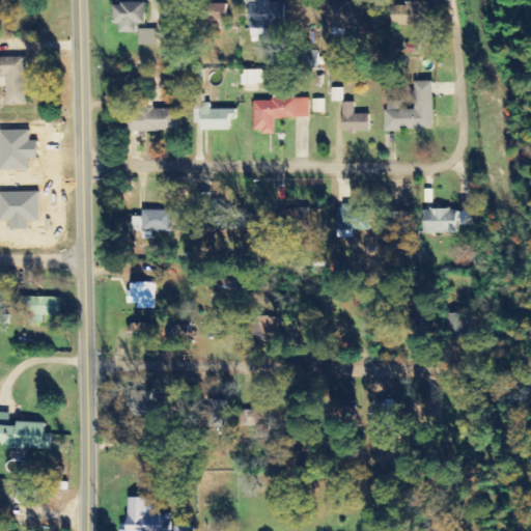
[(250,4),(250,36),(267,36),(267,26),(285,26),(285,3),(272,3),(271,0),(256,0),(257,4),(250,4)]
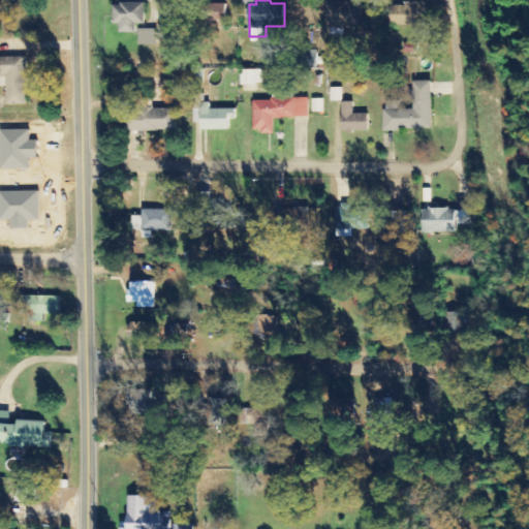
[(327,2),(325,27),(354,27),(354,3),(327,2)]
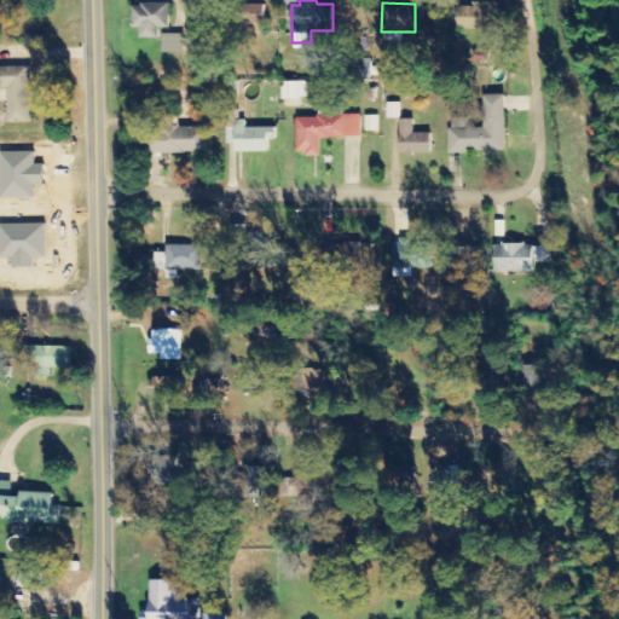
[(169,28),(169,4),(132,4),(133,29),(140,29),(140,39),(158,39),(158,29),(169,28)]
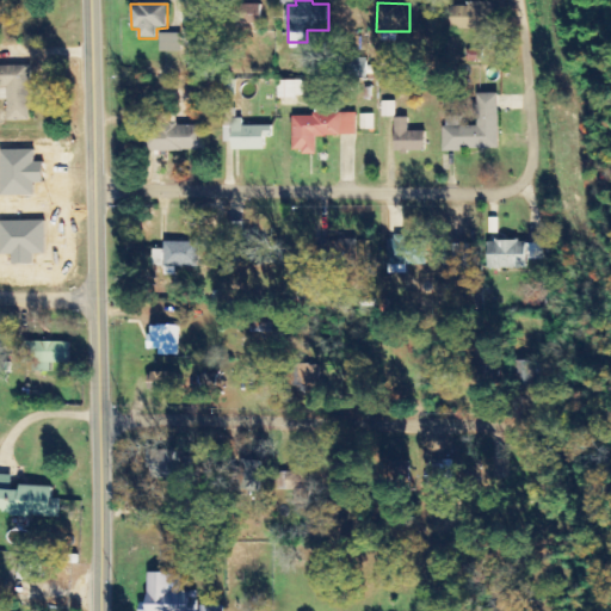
[(451,5),(450,29),(494,29),(494,5),(451,5)]
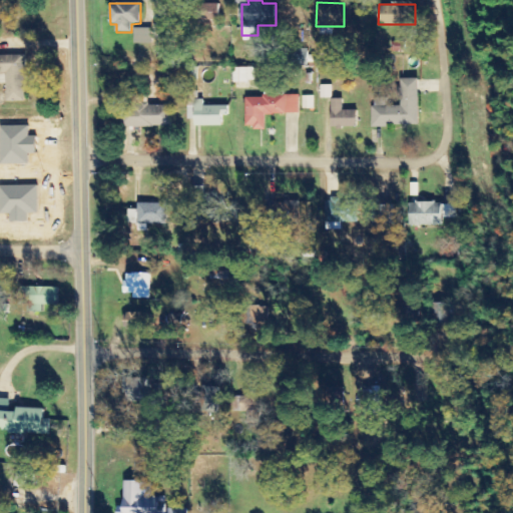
[(204,20),(220,19),(219,5),(203,5),(204,20)]
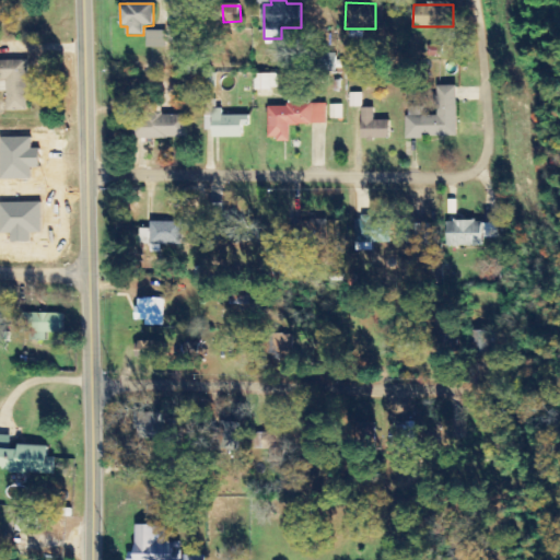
[(166,31),(147,31),(147,48),(166,47),(166,31)]
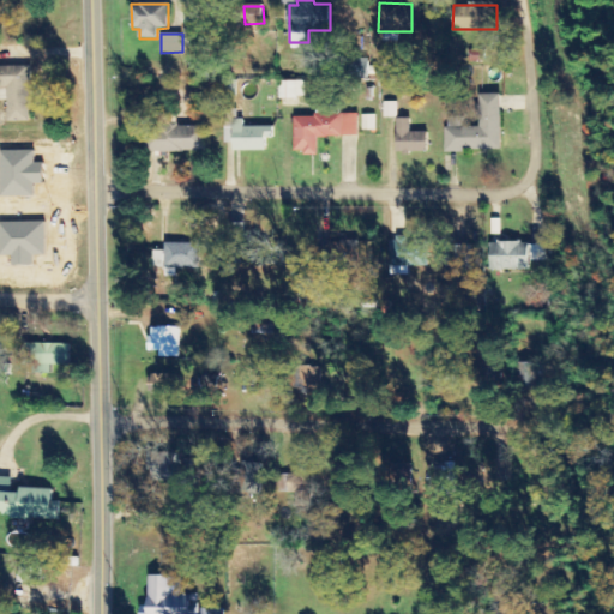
[(0,101),(7,101),(7,122),(31,122),(30,66),(0,66),(0,101)]
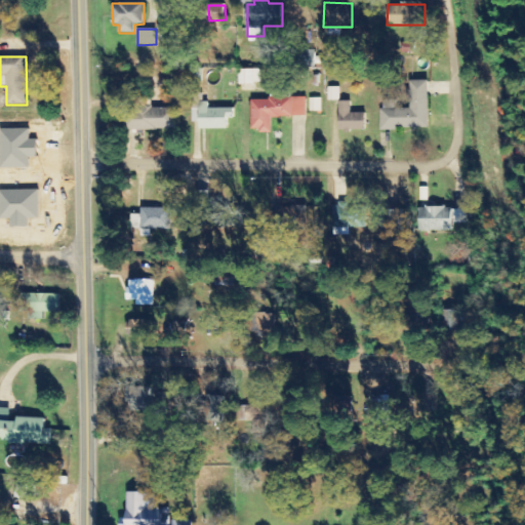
[(261,84),(261,69),(239,70),(240,84),(261,84)]
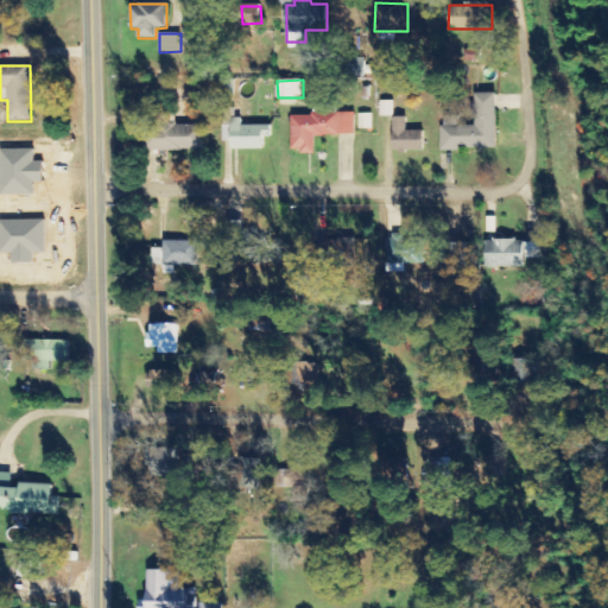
[(496,150),(496,94),(475,94),(474,127),(460,127),(460,116),(442,116),(441,150),(496,150)]
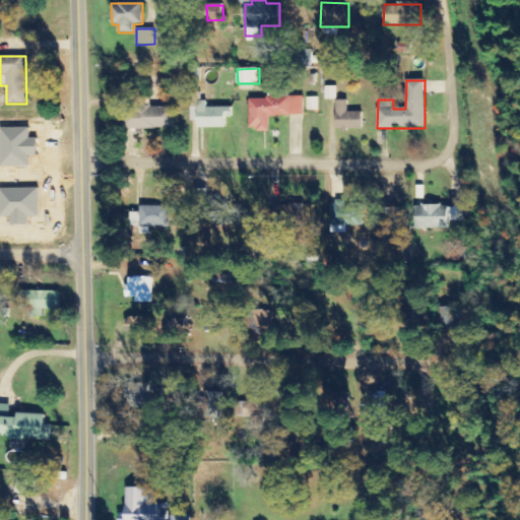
[(335,86),(325,86),(325,100),(335,101),(335,86)]
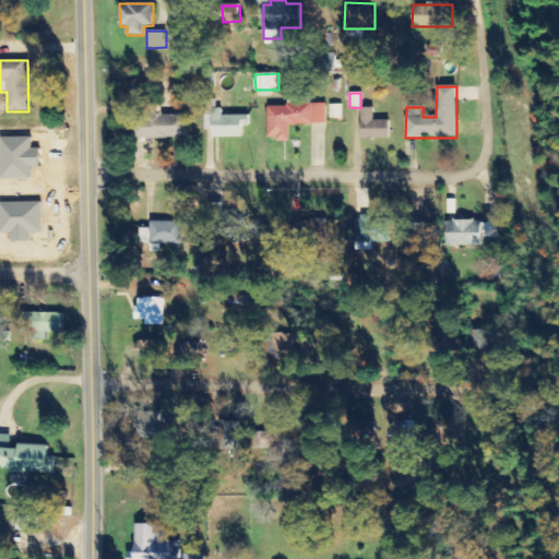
[(249,116),(223,116),(223,108),(216,108),(216,99),(204,99),(204,131),(213,130),(213,139),(242,138),(241,127),(249,127),(249,116)]
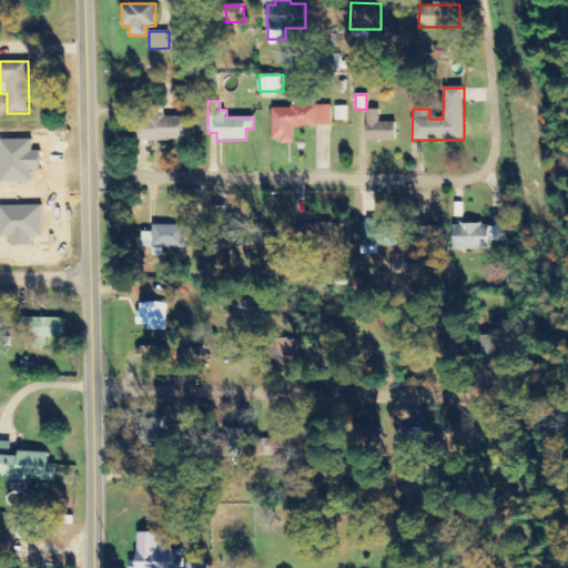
[(331,107),(272,107),(273,143),(294,143),(293,127),(332,127),(331,107)]
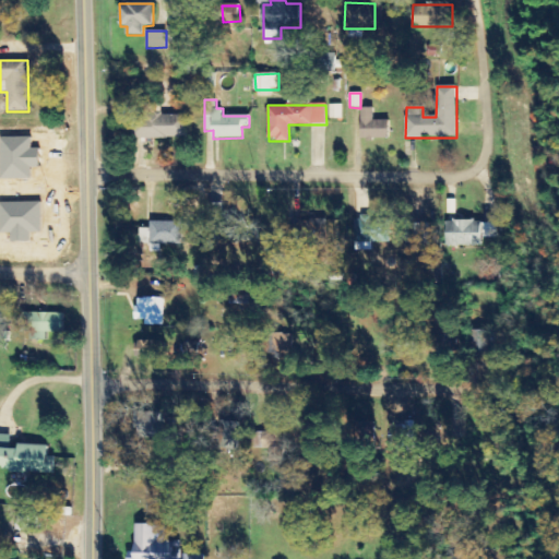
[(361,140),(389,139),(389,121),(373,121),(373,108),(360,108),(361,140)]
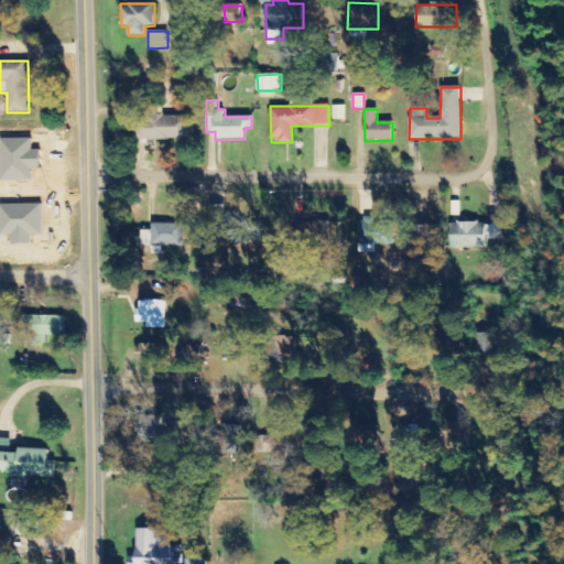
[(188,140),(190,117),(141,116),(140,139),(188,140)]
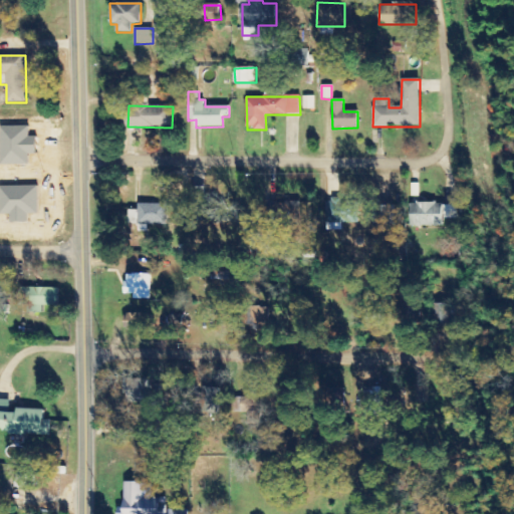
[(326,201),(326,223),(347,223),(347,200),(326,201)]
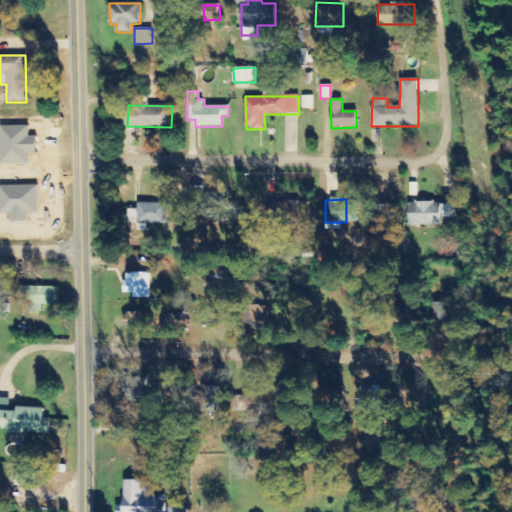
[(299,202),(269,202),(269,222),(299,222),(299,202)]
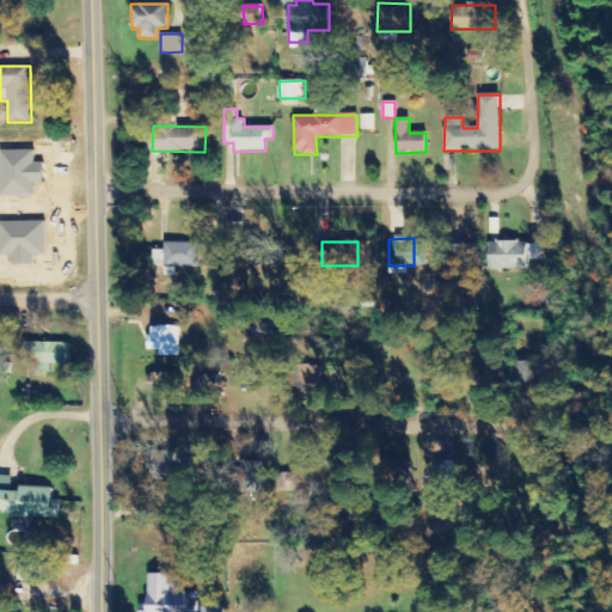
[(528,243),(490,242),(489,269),(527,270),(528,243)]
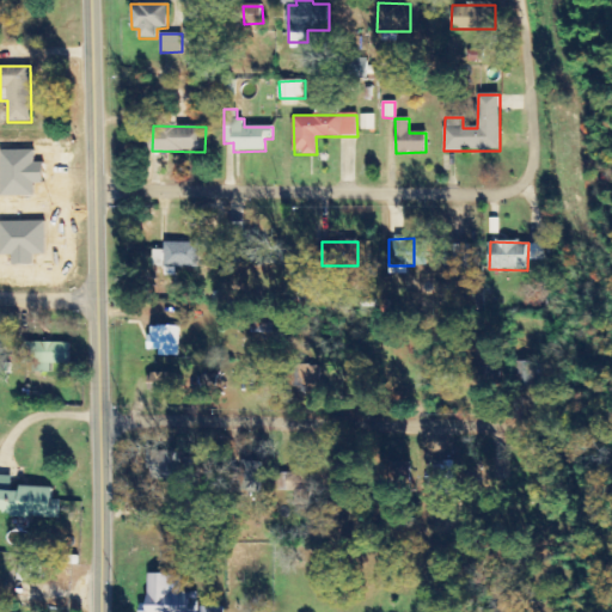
[(199,243),(164,244),(164,254),(154,254),(154,268),(200,267),(199,243)]
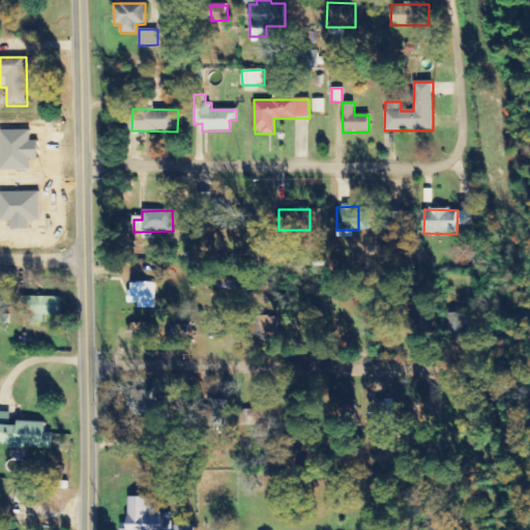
[(471,226),(471,212),(458,211),(458,226),(471,226)]
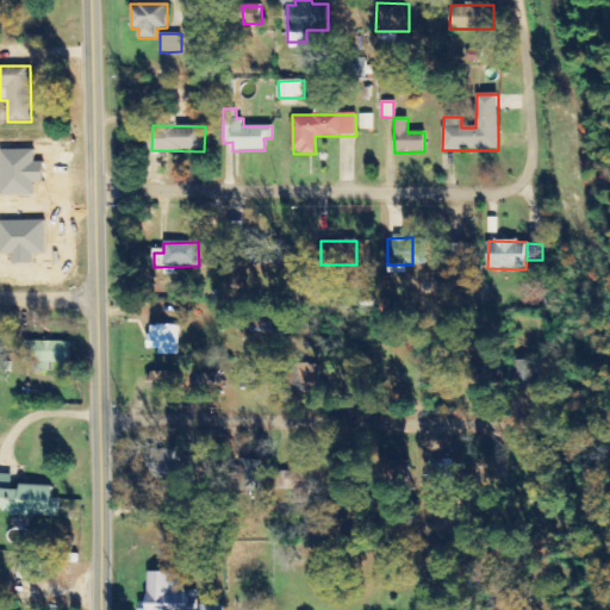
[(467,267),(467,244),(444,244),(443,266),(467,267)]
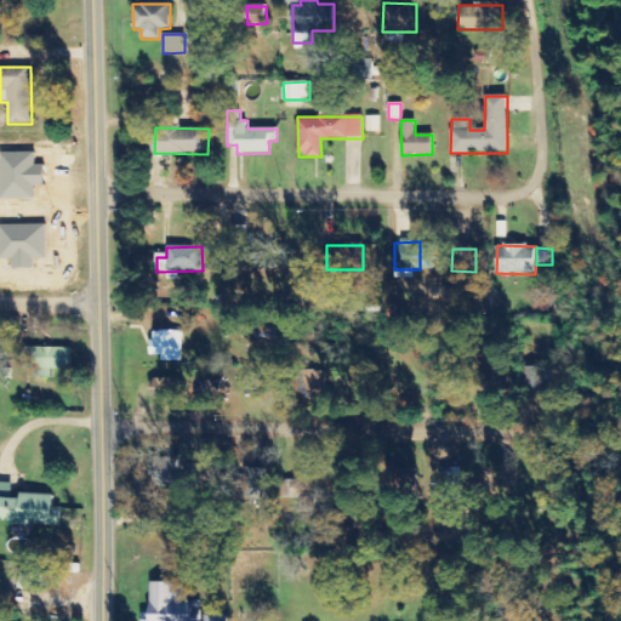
[(181,362),(182,332),(152,331),(151,357),(161,357),(161,362),(181,362)]
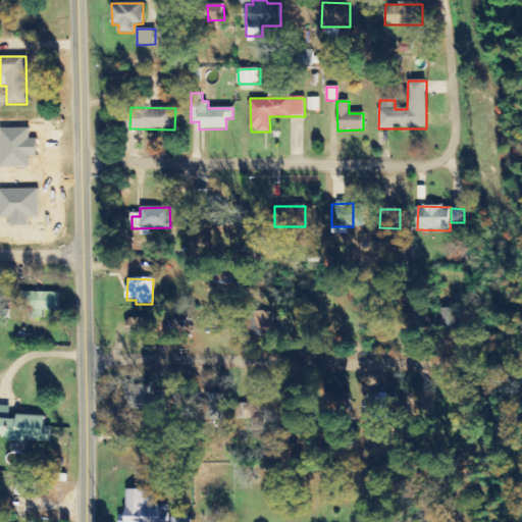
[(58,311),(59,293),(20,293),(20,310),(27,310),(27,318),(43,318),(43,311),(58,311)]
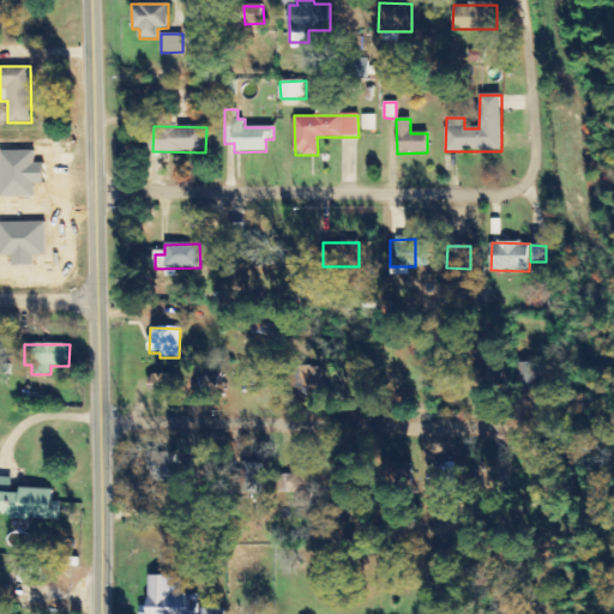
[(521,363),(519,385),(547,386),(548,365),(521,363)]
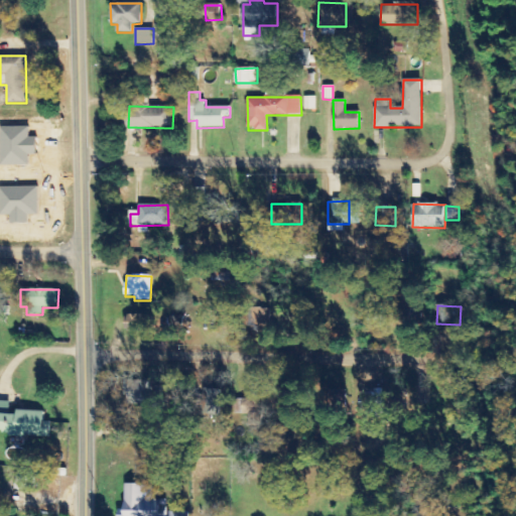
[(253,329),(268,329),(268,308),(254,308),(253,329)]
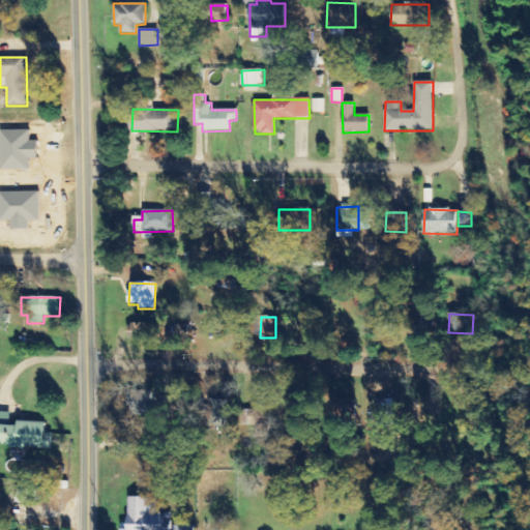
[(129,332),(151,332),(151,324),(129,323),(129,332)]
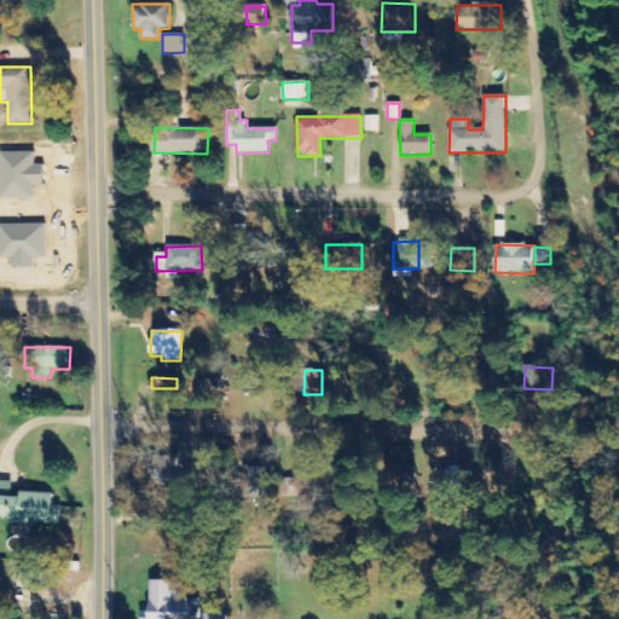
[(151,485),(191,487),(192,466),(186,466),(186,457),(152,456),(151,485)]
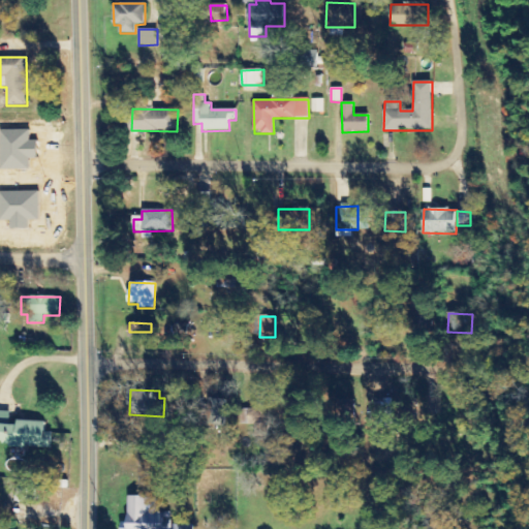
[(269,437),(269,425),(281,425),(280,405),(254,406),(254,409),(240,409),(241,426),(254,425),(255,437),(269,437)]
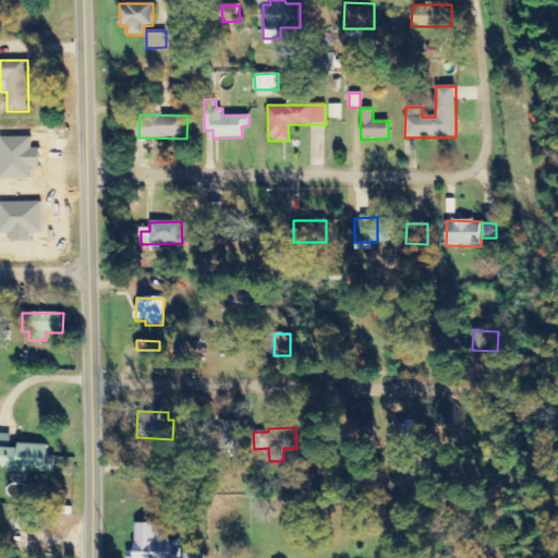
[(48,446),(10,445),(11,435),(0,434),(0,470),(55,472),(55,457),(47,456),(48,446)]
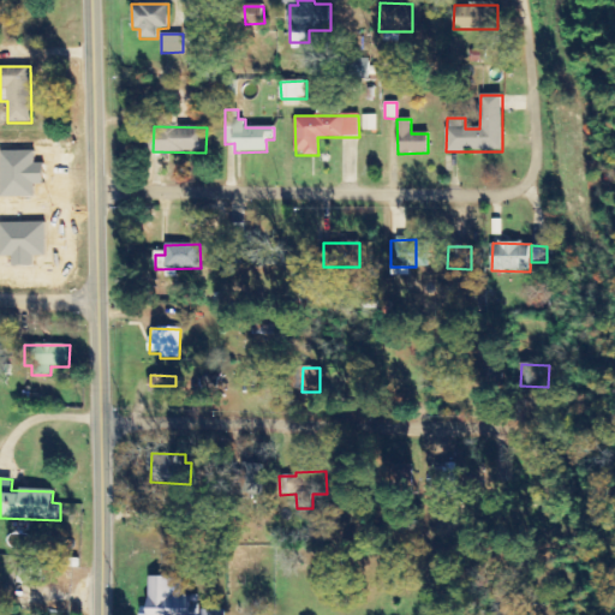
[(198,614),(198,597),(184,597),(184,579),(149,579),(149,609),(141,609),(141,614),(198,614)]
